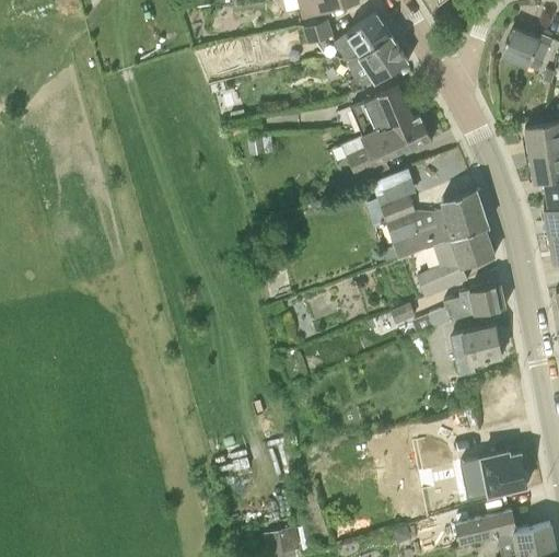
[(297,0),(303,20),(360,3),(358,0),(297,0)]
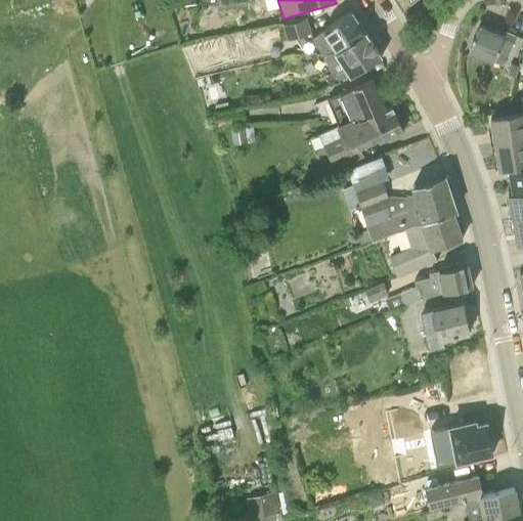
[(353,13),(322,32),(313,38),(312,35),(307,18),(285,27),(290,43),(297,41),(305,55),(322,54),(324,56),(333,56),(367,35),(353,13)]
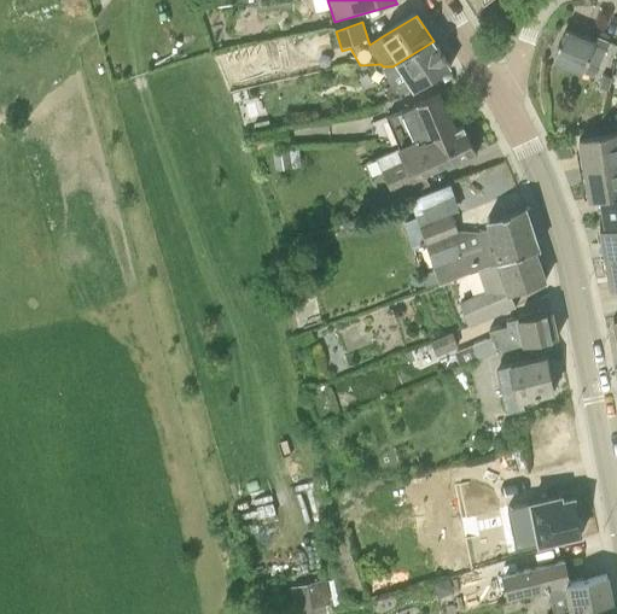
[(553,64),(581,75),(594,80),(606,53),(594,48),(595,45),(566,33),(560,46),(558,51),(559,51),(553,64)]
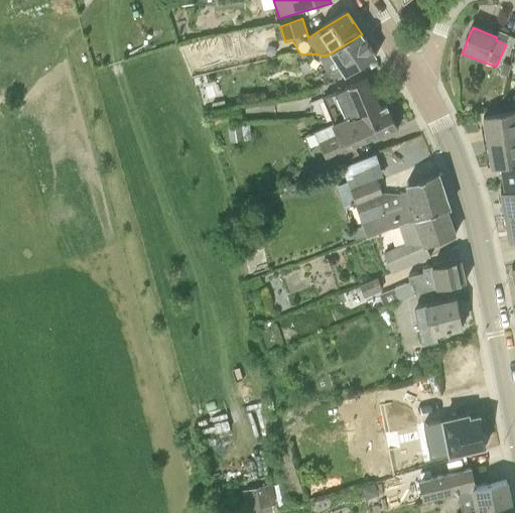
[(328,55),(319,55),(334,80),(347,77),(347,78),(377,58),(362,34),(328,55)]
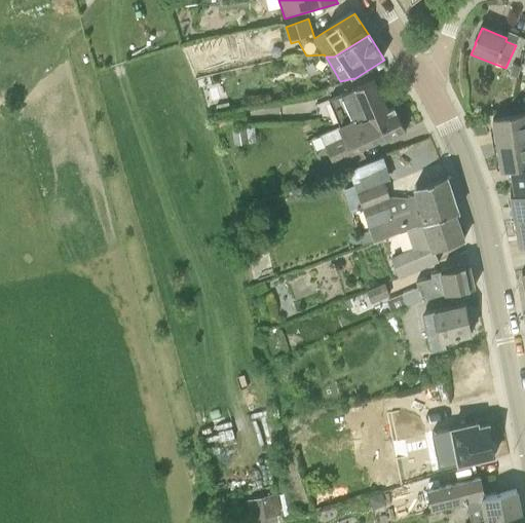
[(519,80),(522,69),(514,66),(509,77),(519,80)]
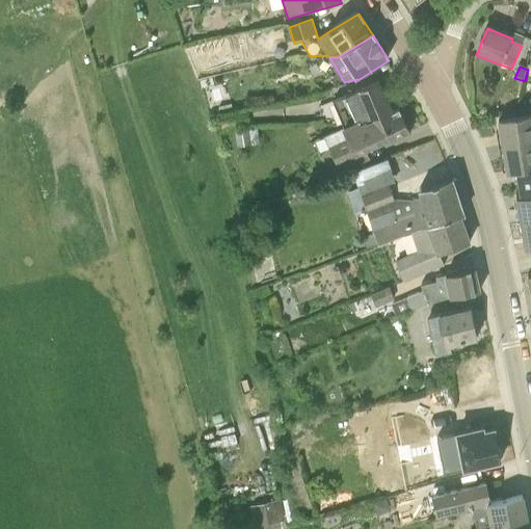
[(379,83),(361,91),(359,93),(346,98),(334,103),(343,127),(372,125),(394,114),(379,83)]
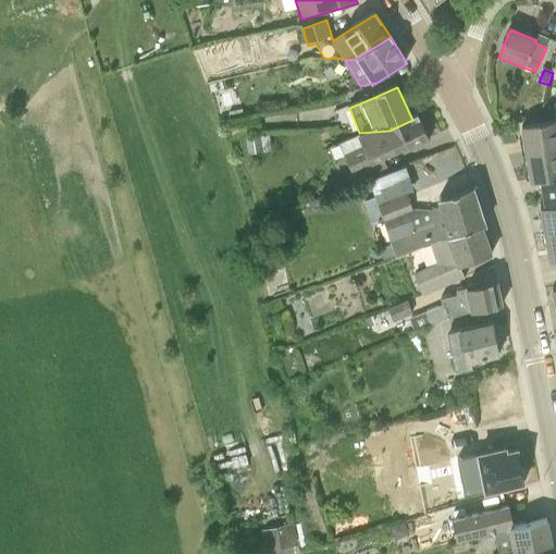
[(539,109),(527,108),(526,117),(538,119),(539,109)]
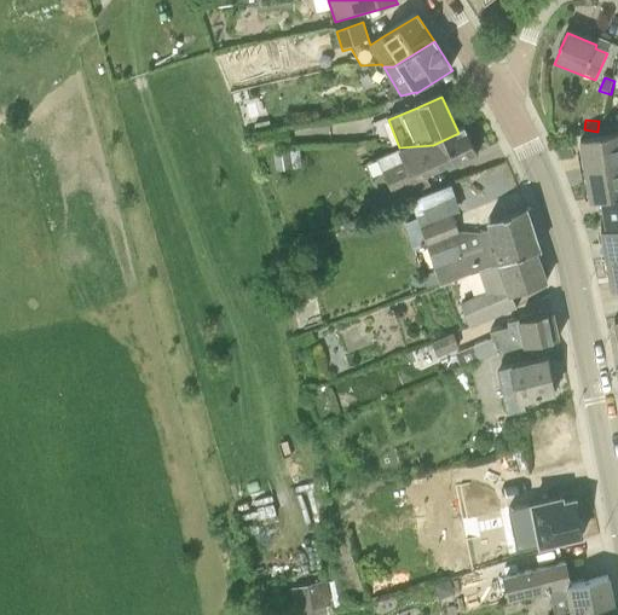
[(433,145),(399,148),(400,149),(398,150),(399,151),(379,161),(397,204),(429,190),(425,179),(456,166),(457,167),(479,156),(466,129),(458,133),(433,145)]
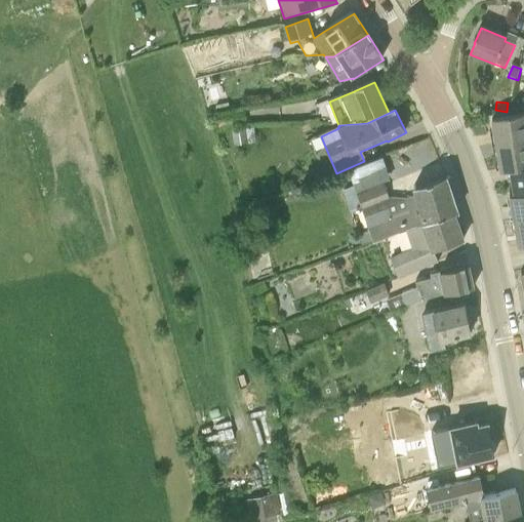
[(523,115),(493,120),(495,136),(496,147),(497,147),(523,142),(523,115)]
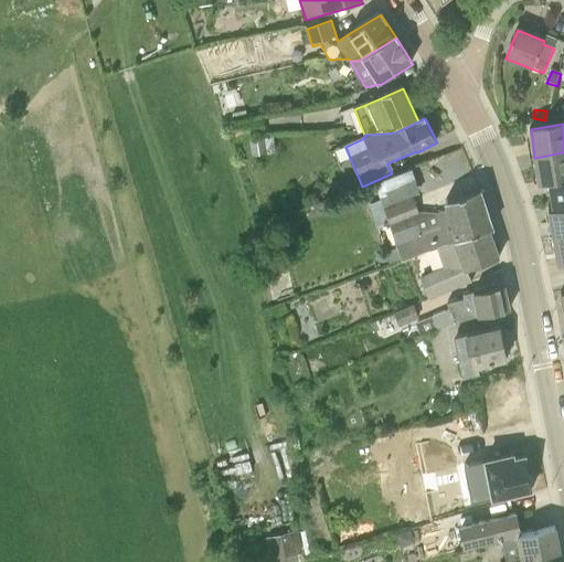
[(266,144),(265,139),(251,141),(252,158),(268,156),(277,156),(276,142),(266,144)]
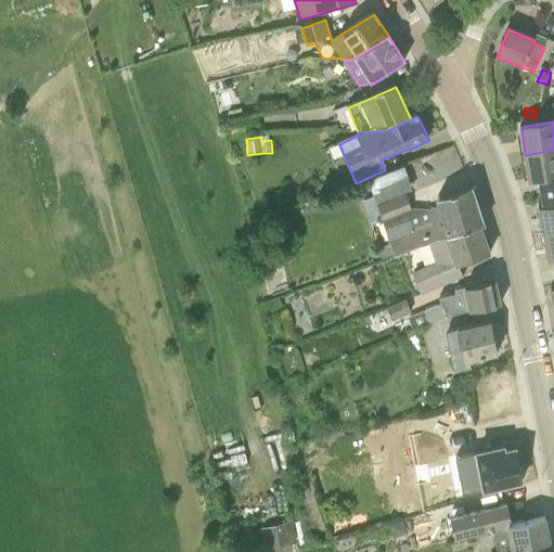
[(553,150),(526,155),(530,180),(540,179),(540,180),(553,178),(553,150)]
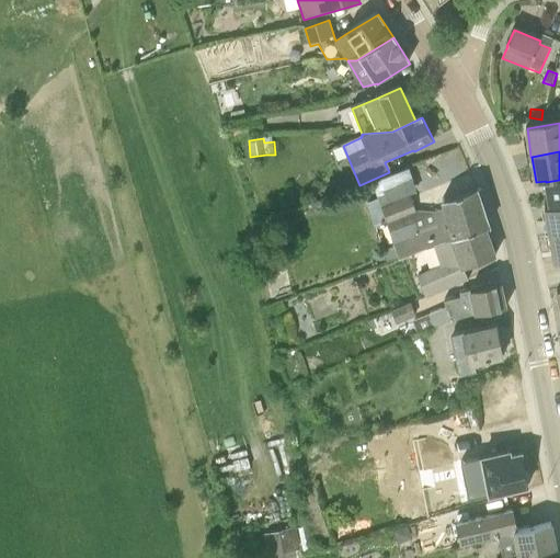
[(559,180),(546,182),(550,208),(546,209),(546,211),(559,207),(559,180)]
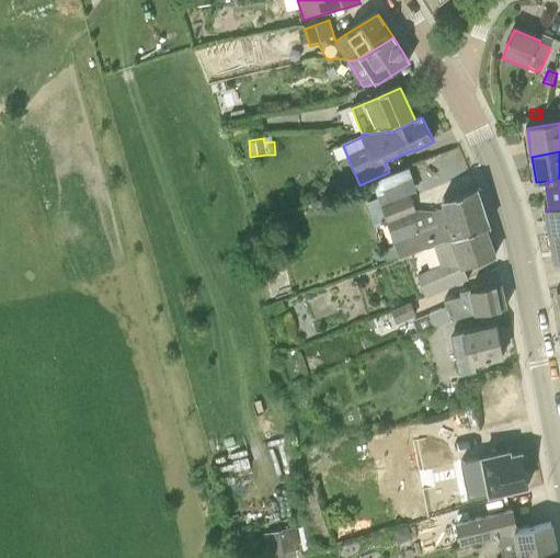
[(381,207),(393,203),(389,189),(380,192),(383,195),(378,197),(381,207)]
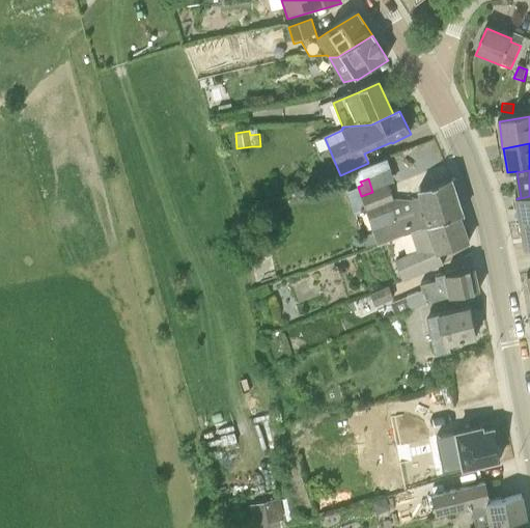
[(366,211),(378,246),(410,234),(462,217),(464,216),(452,182),(453,182),(452,181),(433,187),(417,192),(420,200),(410,203),(394,201),(388,186),(372,192),(361,196),(366,211)]
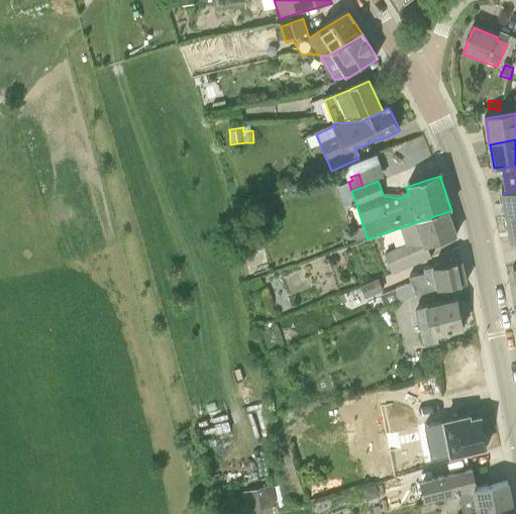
[(515,191),(503,194),(506,209),(507,218),(515,216),(515,191)]
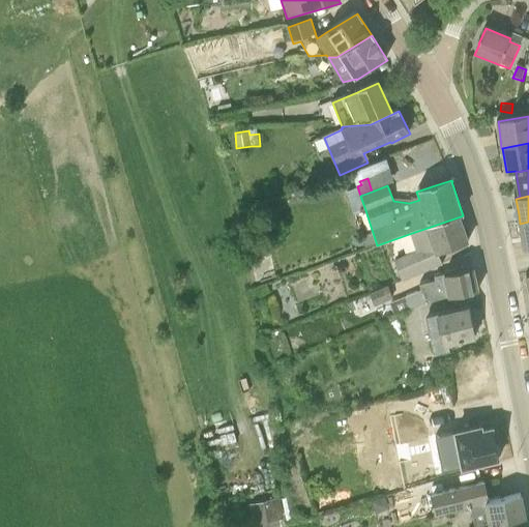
[(419,258),(397,266),(404,282),(441,266),(436,255),(469,241),(461,216),(409,234),(419,258)]
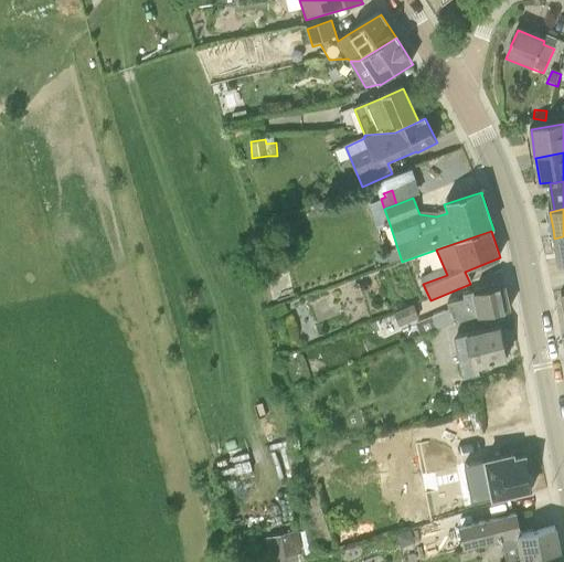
[(559,267),(563,265),(563,236),(554,239),(554,240),(559,266),(559,267)]
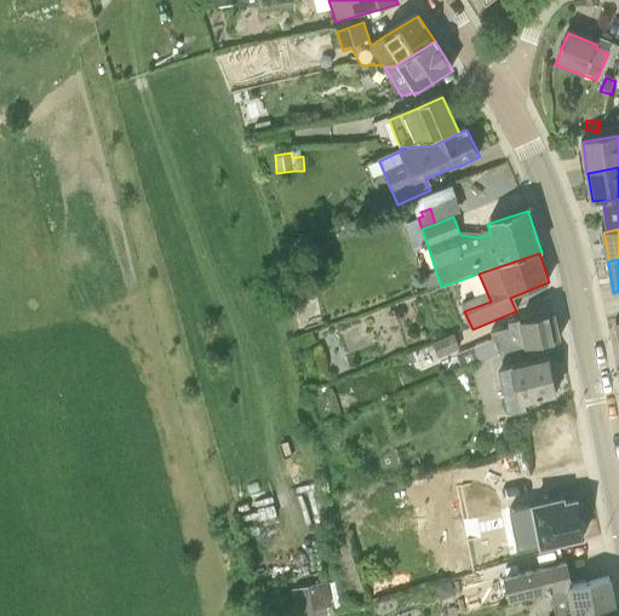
[(441,287),(436,272),(422,277),(427,292),(441,287)]
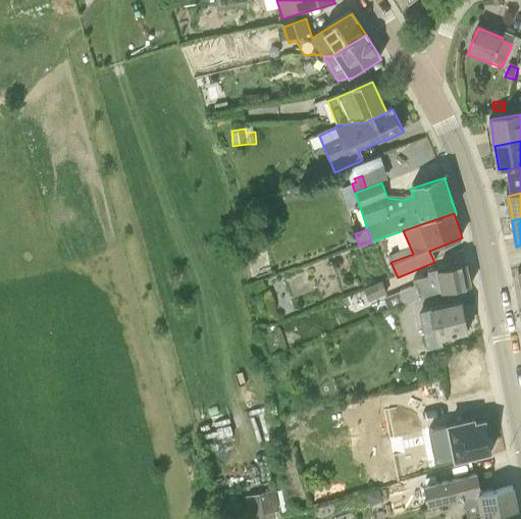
[(434,295),(443,295),(472,288),(467,265),(437,271),(428,273),(429,277),(414,281),(416,288),(384,301),(388,312),(420,300),(434,295)]
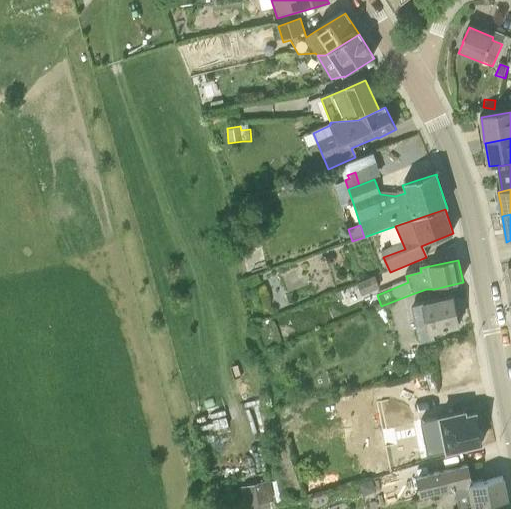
[(376,278),(357,285),(361,296),(380,289),(376,278)]
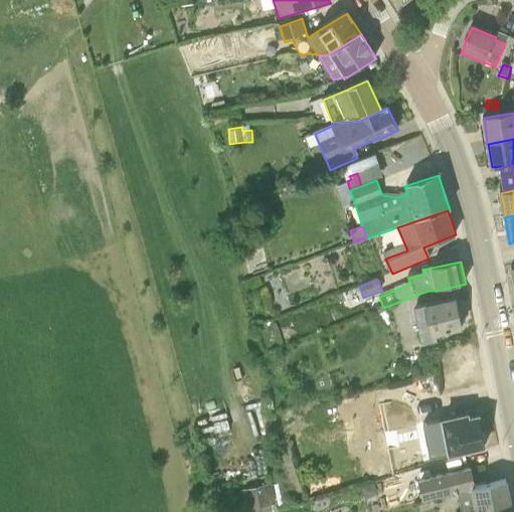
[(438,343),(436,333),(462,329),(462,325),(464,325),(463,316),(460,316),(456,300),(437,304),(424,306),(414,308),(421,346),(438,343)]
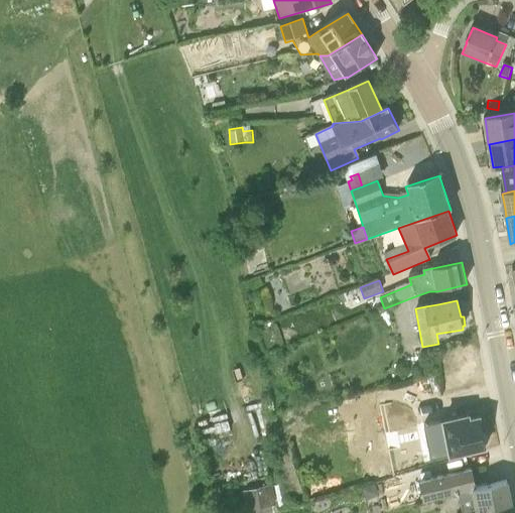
[(406,413),(376,418),(383,461),(413,456),(406,413)]
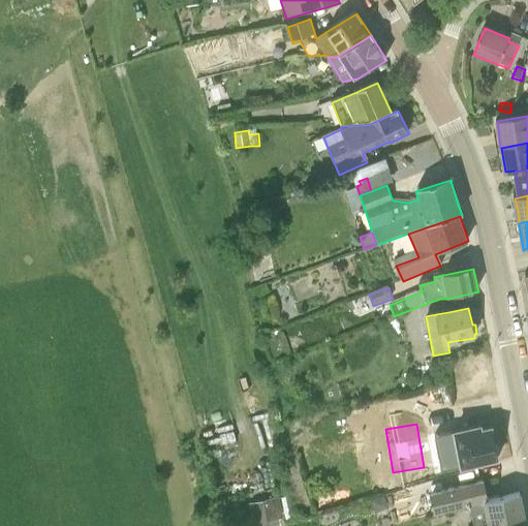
[(480,427),(454,433),(455,437),(446,438),(454,476),(463,474),(461,467),(498,460),(498,457),(501,456),(499,444),(495,445),(492,429),(482,431),(480,427)]
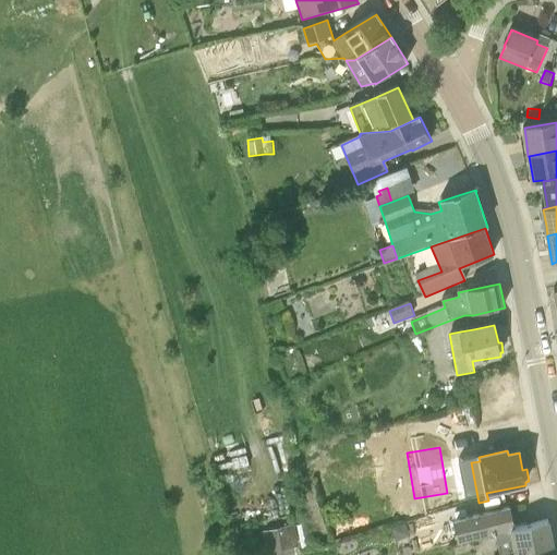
[(549,522),(515,529),(510,510),(488,515),(455,521),(458,542),(497,534),(499,543),(500,543),(503,554),(517,554),(547,554),(555,553),(549,522)]
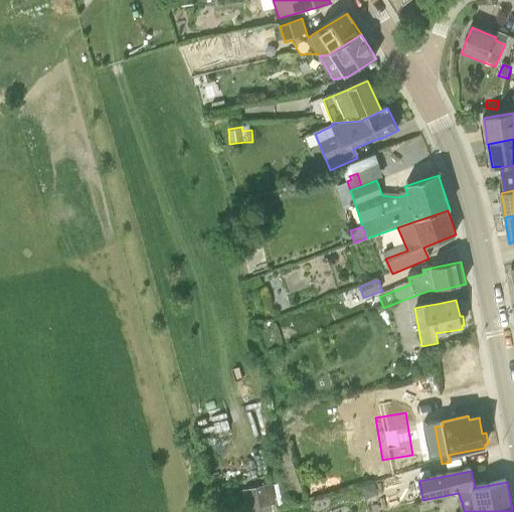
[(276,506),(271,485),(242,491),(246,511),(276,506)]
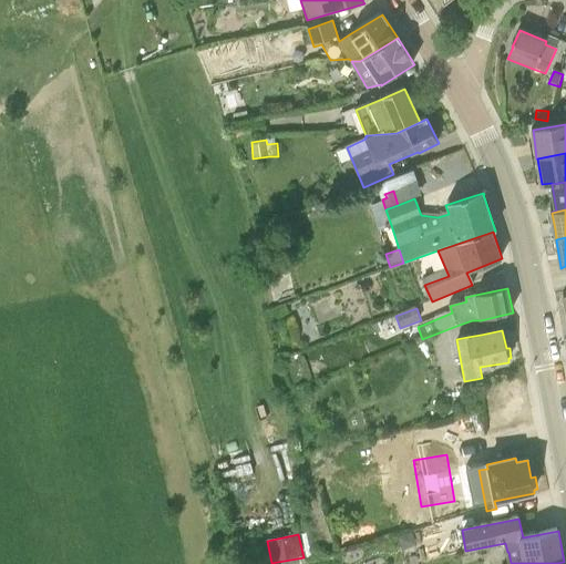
[(448,549),(450,559),(460,555),(458,546),(448,549)]
